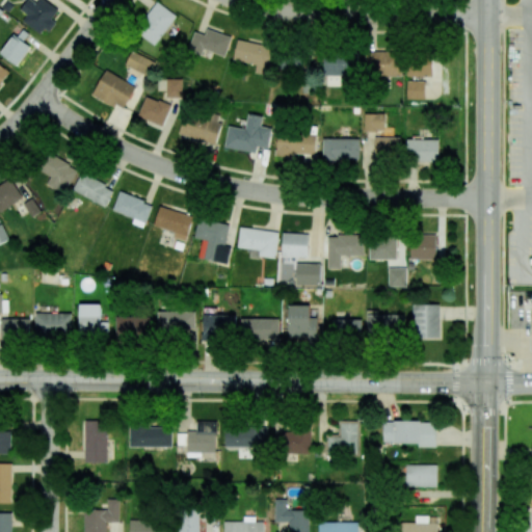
[(41,33),(45,27),(50,31),(56,23),(51,20),(58,9),(45,0),(37,0),(35,3),(30,0),(26,0),(20,9),(27,15),(22,21),(41,33)]
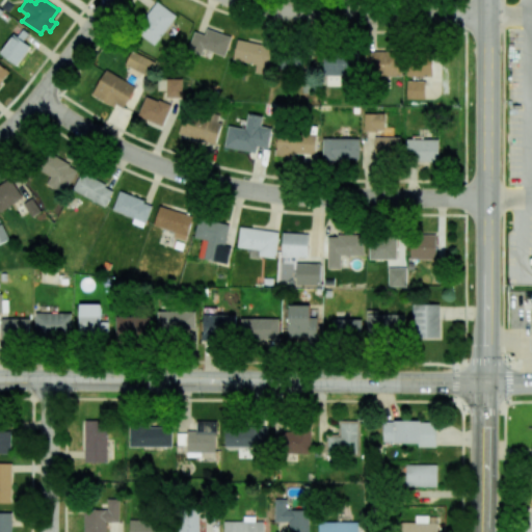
[(177,16),(157,2),(135,31),(154,46),(177,16)]
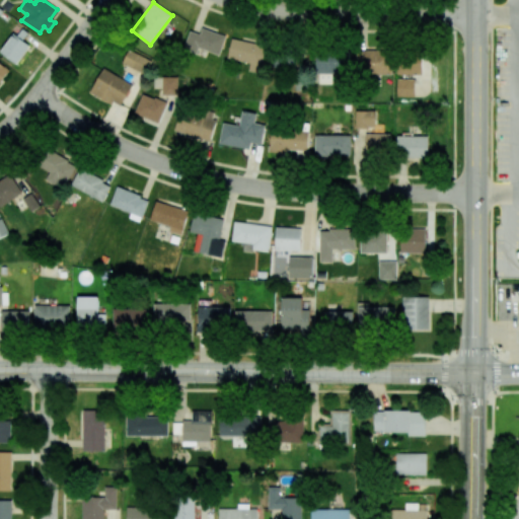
[(220,55),(226,35),(202,28),(200,33),(189,30),(183,50),(196,54),(198,49),(220,55)]
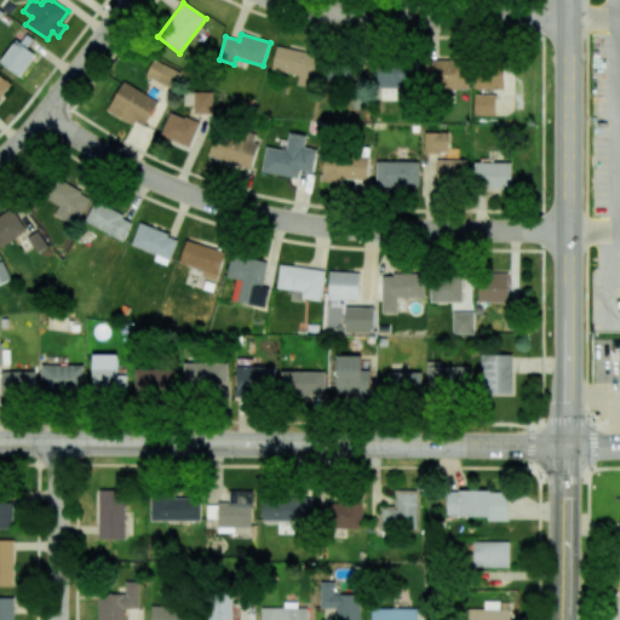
[(273,72),(298,74),(297,85),(313,86),(316,52),(275,47),(273,72)]
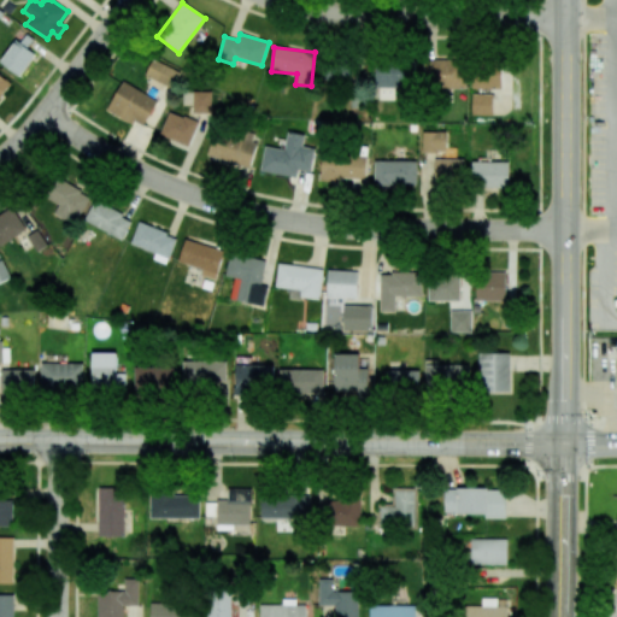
[(145,75),(171,87),(178,71),(152,59),(145,75)]
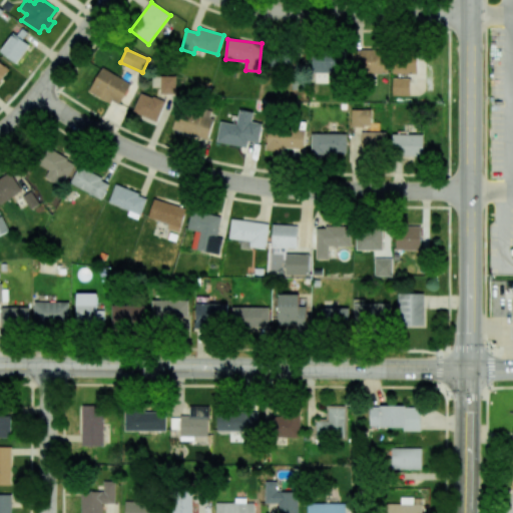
[(351,72),(386,73),(386,50),(352,49),(351,72)]
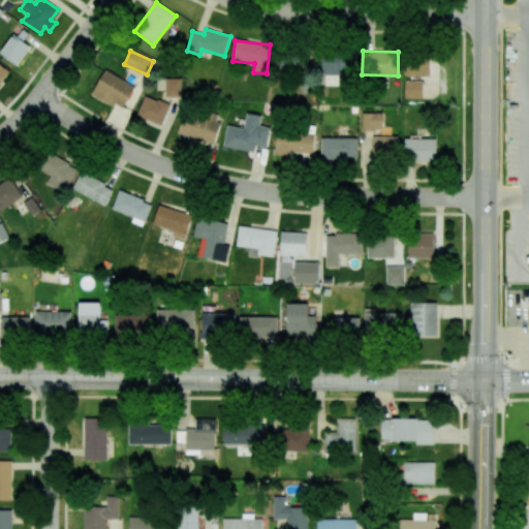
[(300,55),(280,57),(281,68),(301,67),(300,55)]
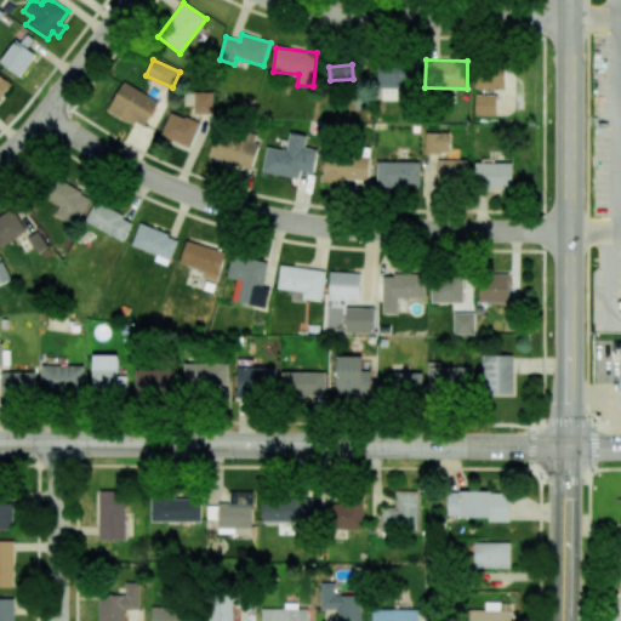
[(377,87),(414,89),(414,66),(379,64),(377,87)]
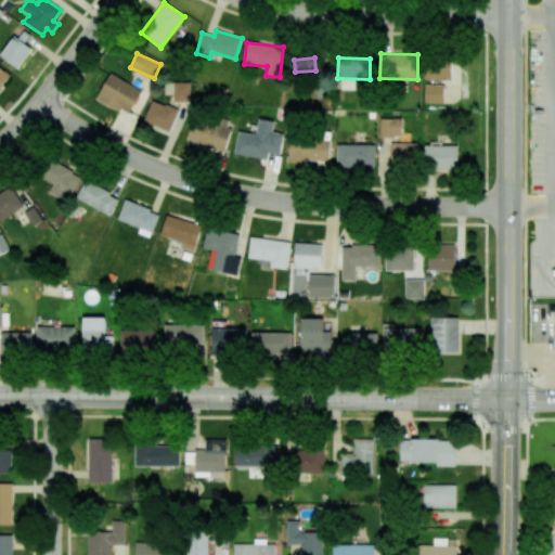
[(425,79),(450,79),(450,57),(424,57),(425,79)]
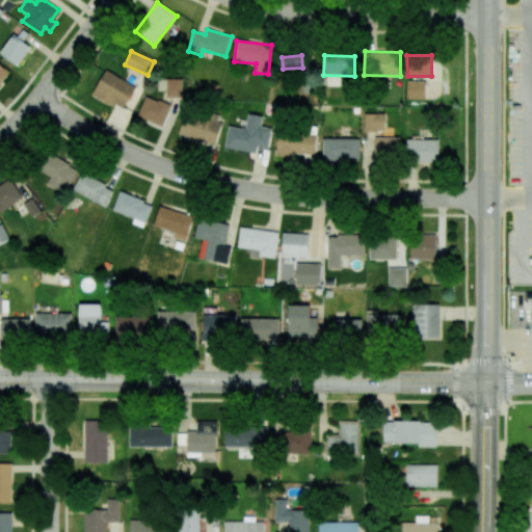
[(123,110),(136,86),(106,70),(92,94),(123,110)]
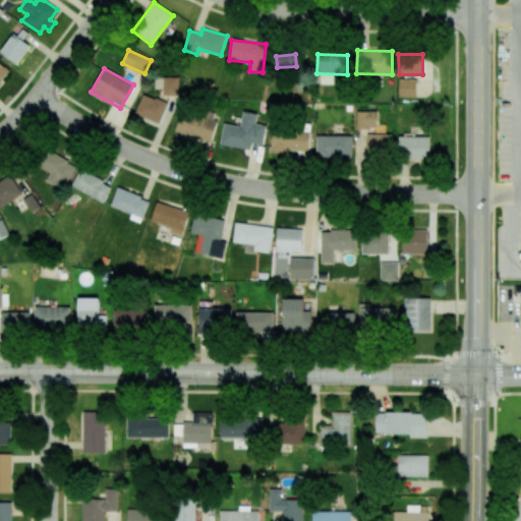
[(179,77),(163,77),(162,95),(178,95),(179,77)]
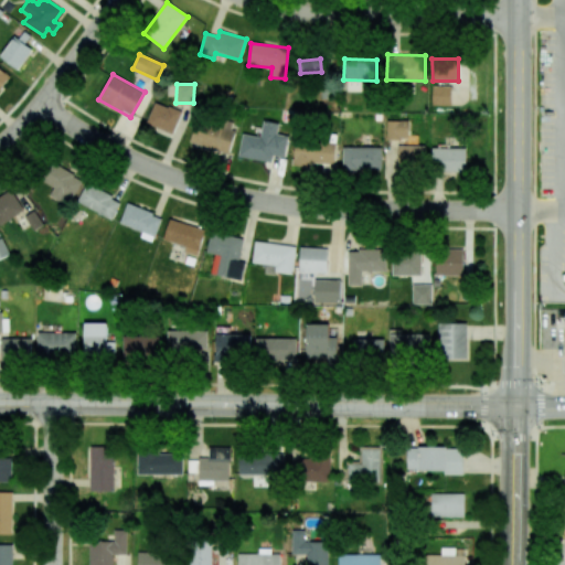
[(450,105),(451,85),(432,85),(432,105),(450,105)]
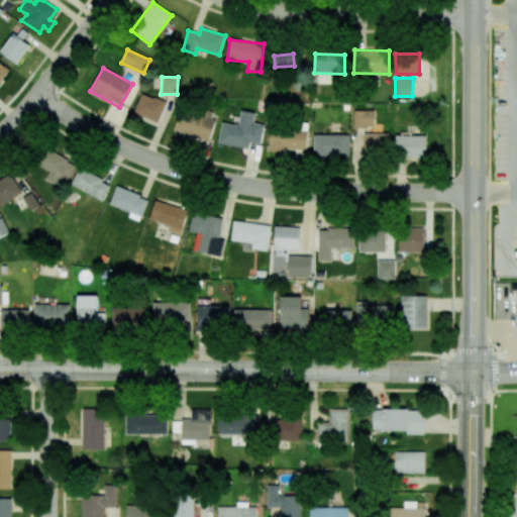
[(133,113),(159,122),(166,102),(141,93),(133,113)]
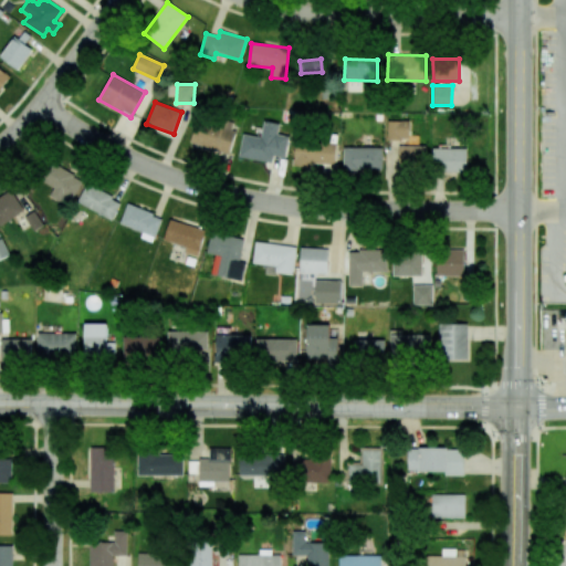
[(190,142),(228,154),(237,124),(222,119),(221,125),(198,118),(190,142)]
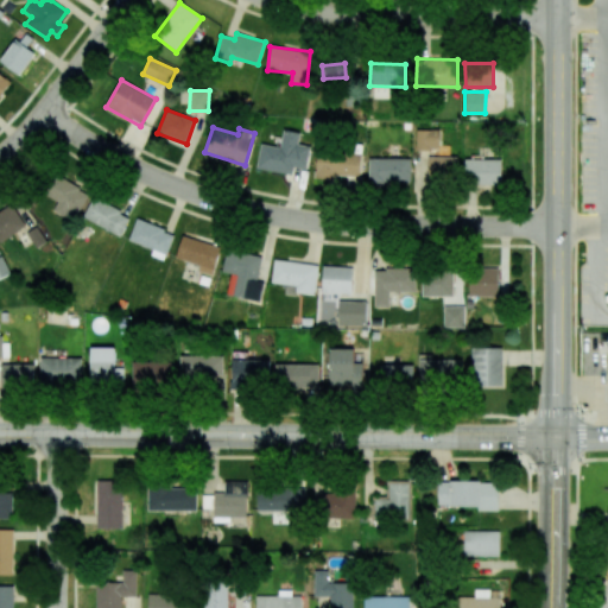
[(292,175),(293,168),(306,170),(311,146),(298,144),(301,133),(283,130),(279,147),(260,144),(257,169),(292,175)]
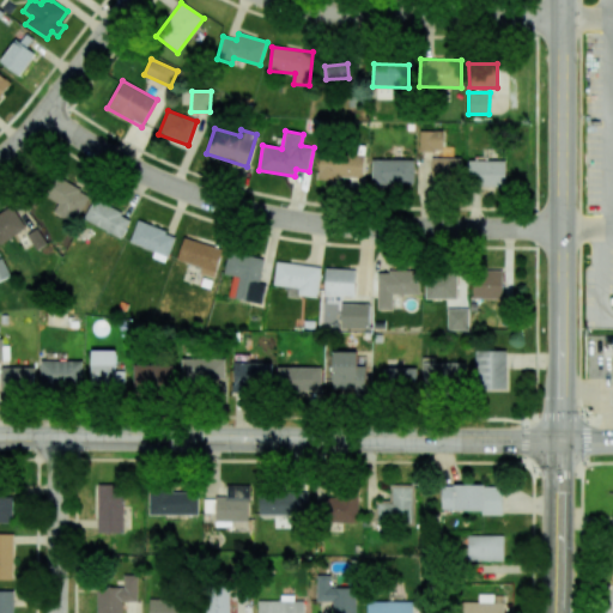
[(419,151),(442,151),(443,132),(420,131),(419,151)]
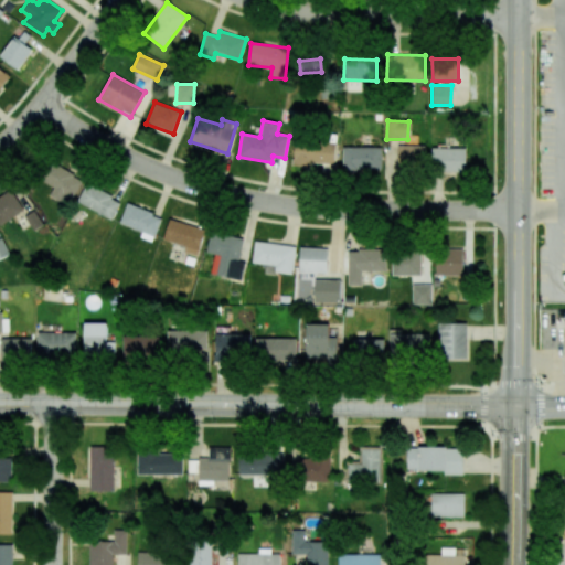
[(334,164),(336,142),(294,141),(294,166),(313,167),(313,163),(334,164)]
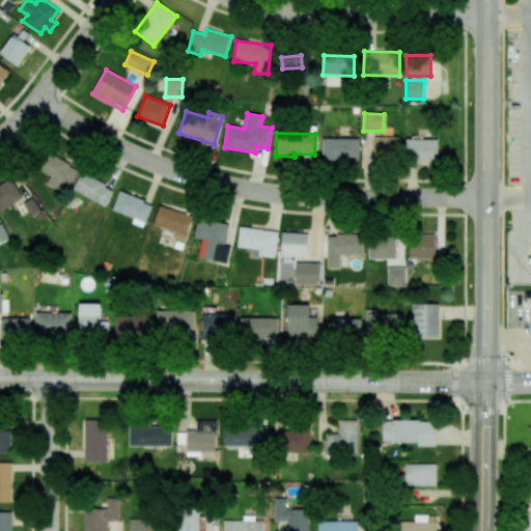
[(399,137),(373,137),(374,159),(399,158),(399,137)]
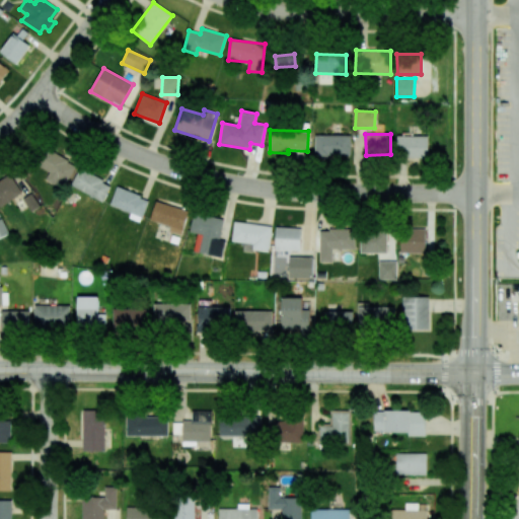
[(351,135),(315,135),(315,156),(351,155),(351,135)]
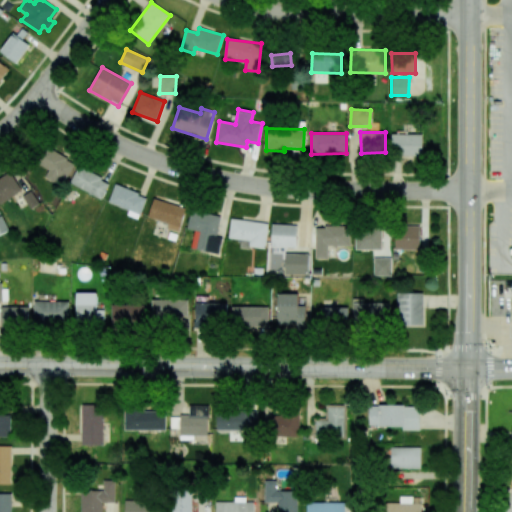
[(422,134),(391,133),(391,155),(422,155),(422,134)]
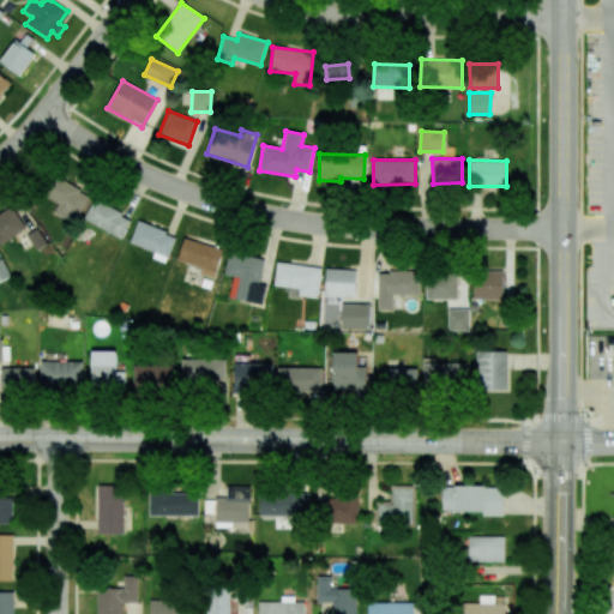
[(59,204),(53,212),(73,223),(90,194),(55,174),(43,196),(59,204)]
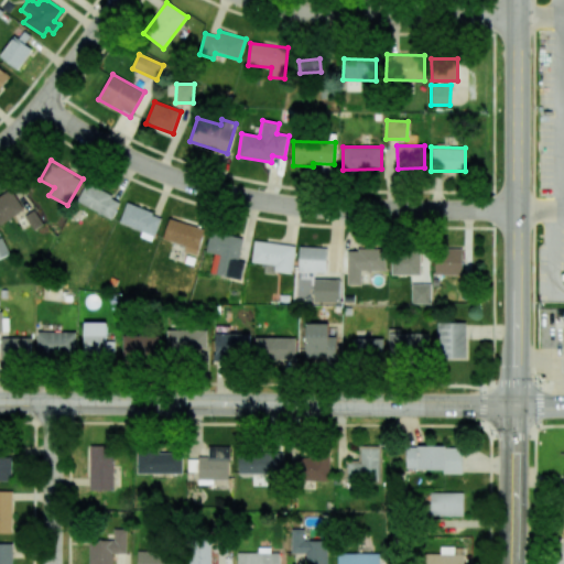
[(77,201),(111,219),(121,201),(87,182),(77,201)]
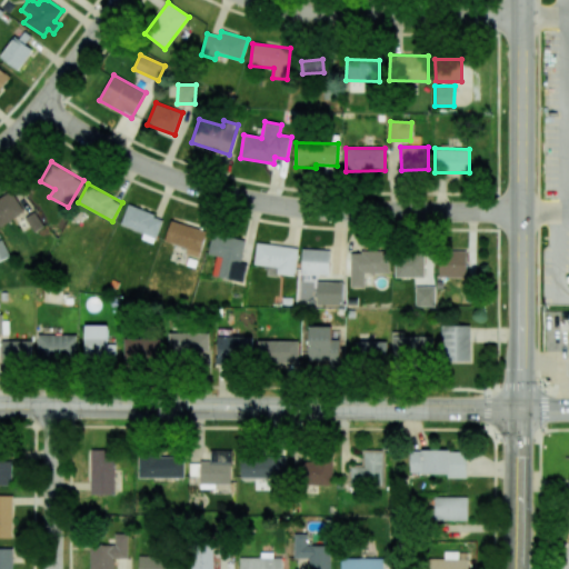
[(0,197),(0,227),(23,211),(9,191),(0,197)]
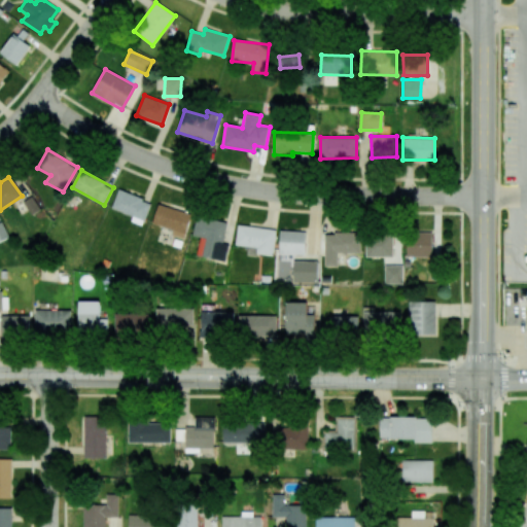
[(145,219),(151,201),(117,190),(111,209),(145,219)]
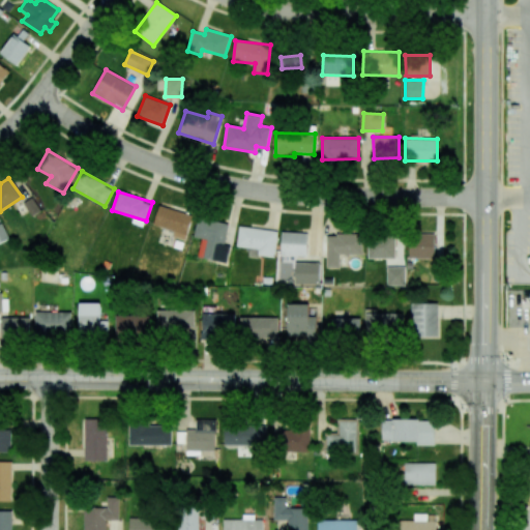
[(23,203),(32,215),(39,210),(31,198),(23,203)]
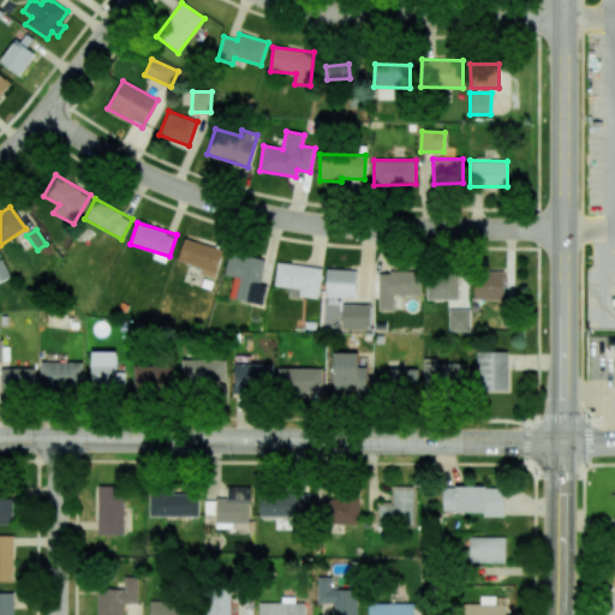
[(202,267),(201,275),(216,278),(222,248),(183,239),(179,262),(202,267)]
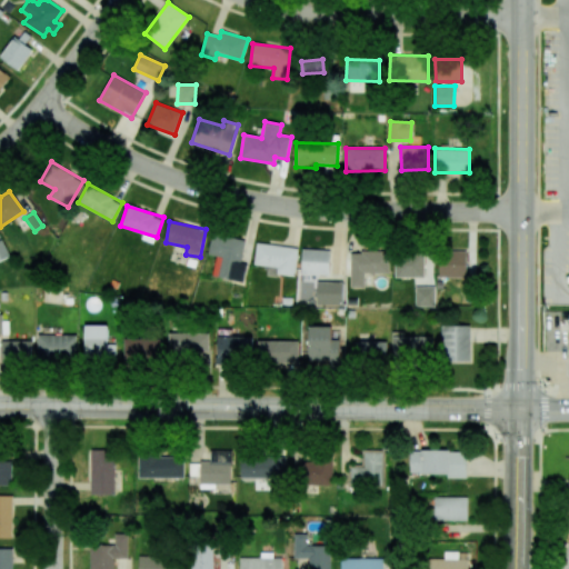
[(243,281),(246,263),(241,262),(245,239),(211,235),(208,255),(216,256),(212,277),(243,281)]
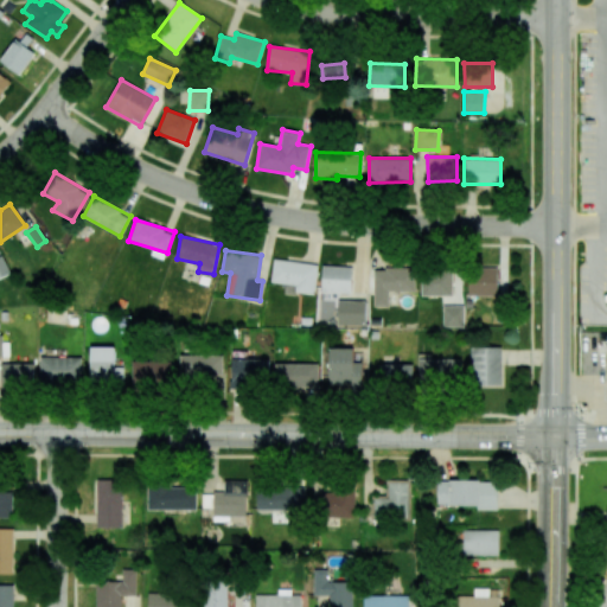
[(0,278),(11,273),(2,255),(0,255),(0,278)]
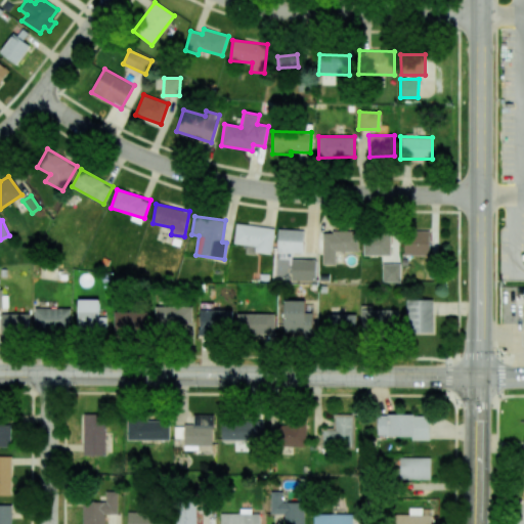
[(274,227),(236,224),(234,244),(246,245),(246,252),(271,255),(274,227)]
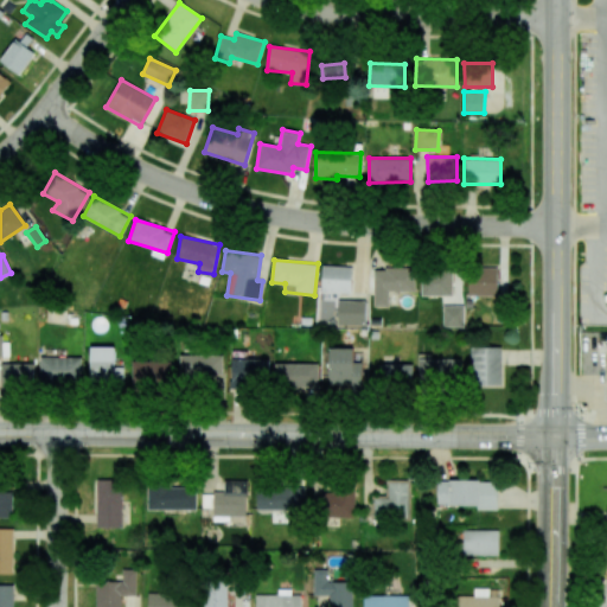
[(351,293),(352,267),(323,266),(321,292),(351,293)]
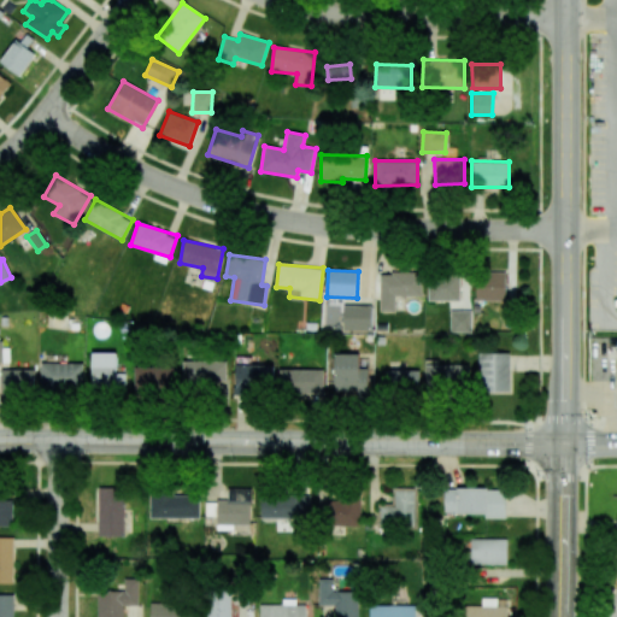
[(421,295),(422,272),(380,272),(380,311),(394,312),(395,295),(421,295)]
